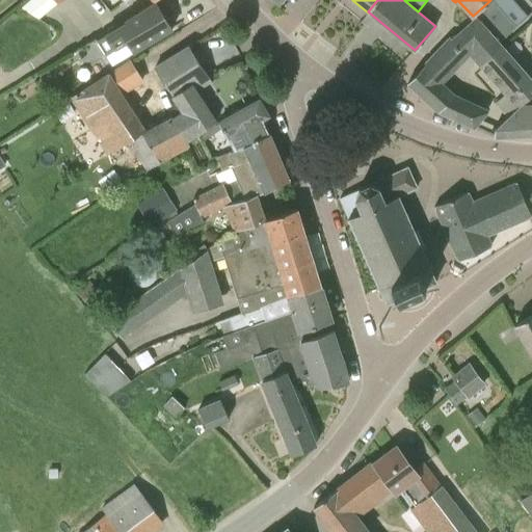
[(134,53),(173,29),(171,28),(155,2),(126,21),(126,23),(97,41),(106,55),(127,43),(134,53)]
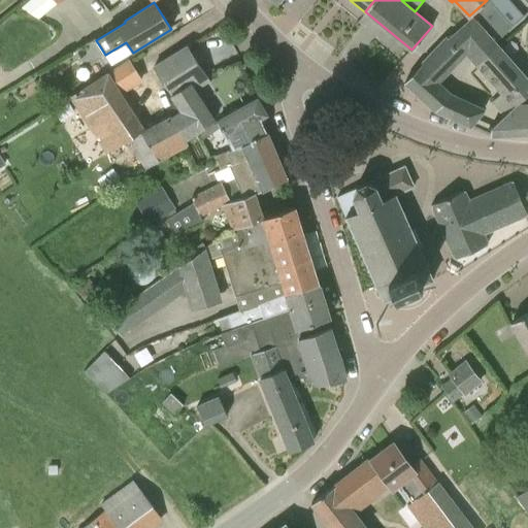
[(459,98),(449,94),(450,94),(437,83),(466,54),(474,63),(495,45),(471,19),(449,38),(448,38),(404,83),(435,110),(449,117),(459,98)]
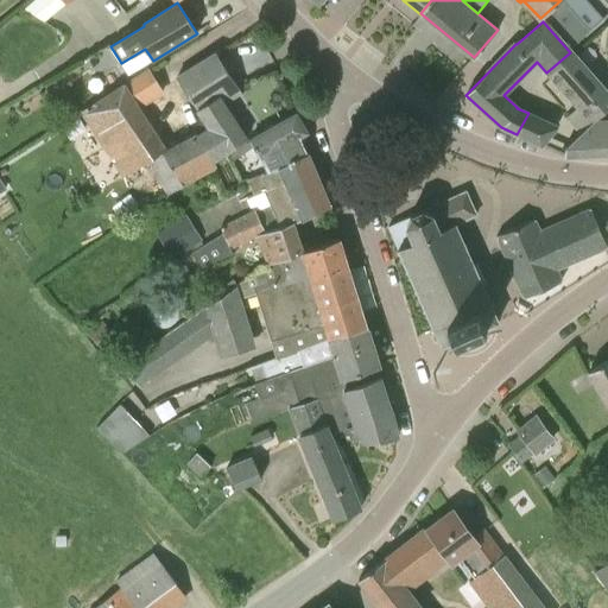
[(546,73),(577,107),(567,116),(580,131),(589,121),(607,106),(603,102),(607,96),(607,94),(570,52),(546,73)]
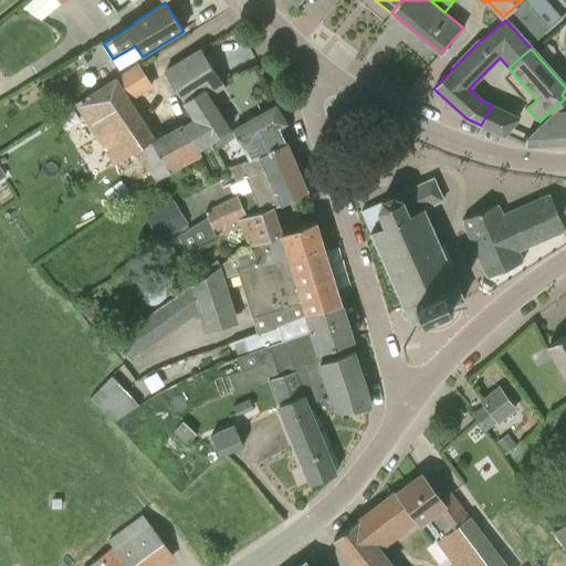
[(194,119),(182,127),(198,150),(229,129),(203,91),(221,81),(201,50),(165,72),(194,119)]
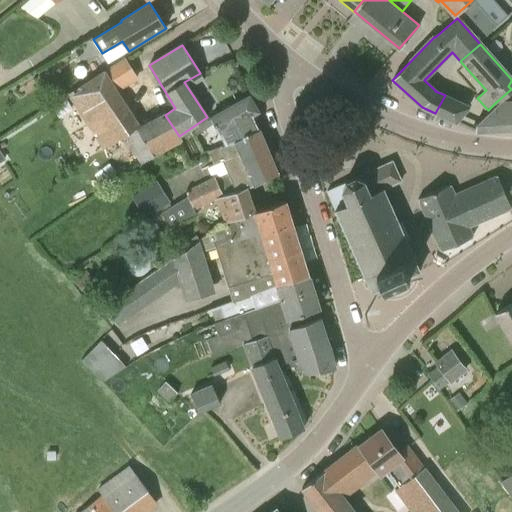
[(181,141),(179,136),(165,115),(141,129),(115,88),(133,76),(123,61),(104,73),(69,94),(102,147),(125,134),(142,163),(181,141)]
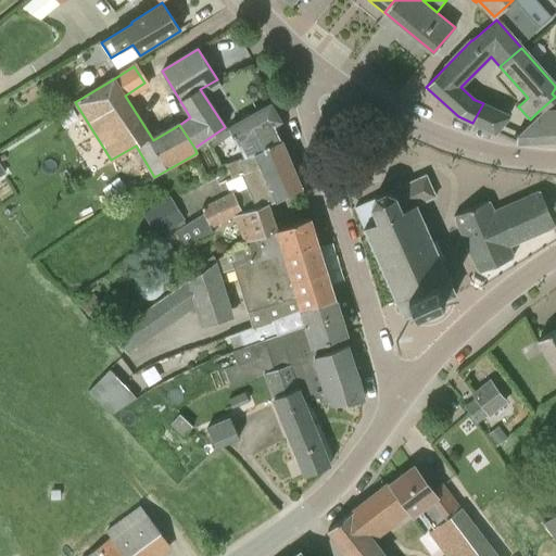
[(272,103),(235,125),(230,127),(244,153),(281,139),(275,123),(280,119),(272,103)]
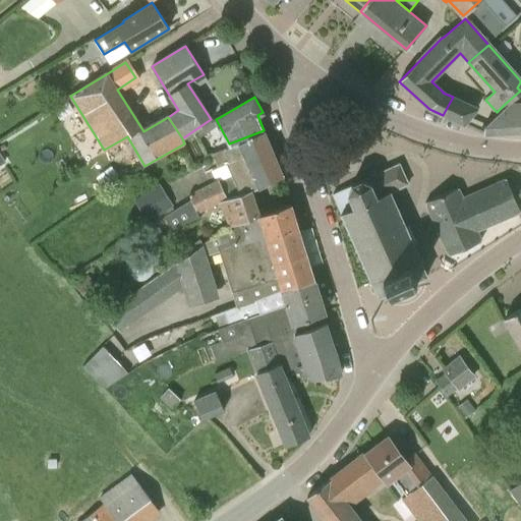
[(453,97),(443,115),(464,124),(477,108),(453,97)]
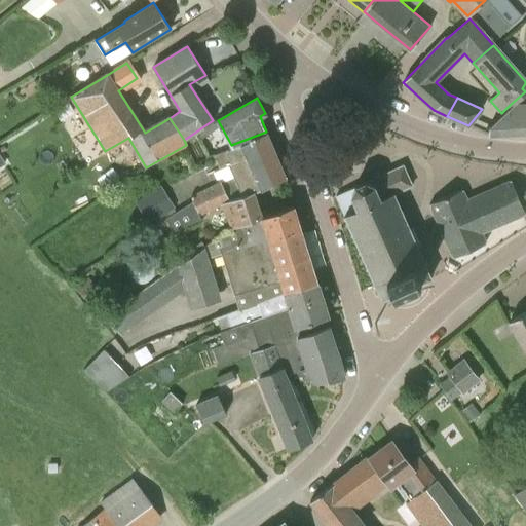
[(525,103),(510,105),(501,113),(502,114),(488,127),(488,135),(525,132),(525,103)]
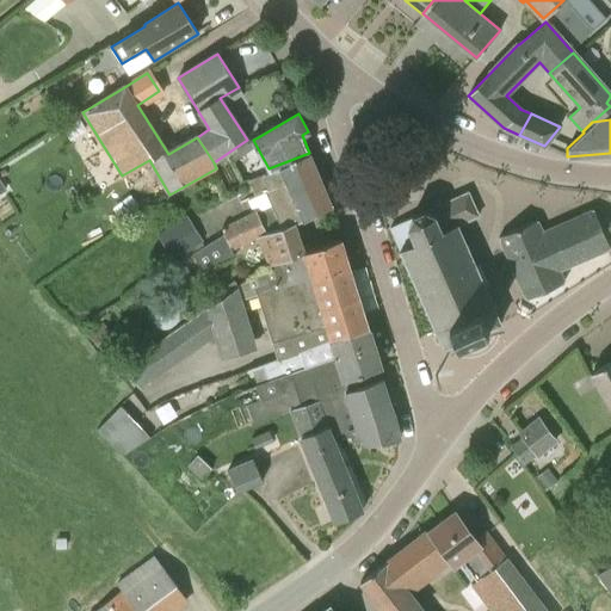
[(332,207),(309,153),(269,168),(271,172),(248,183),(255,197),(266,193),(272,207),(258,214),(266,234),(294,223),(294,224),(332,207)]
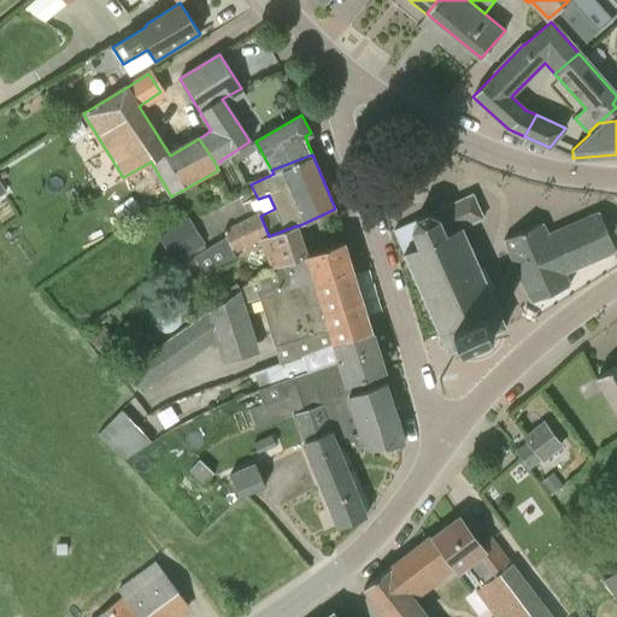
[(0,195),(10,189),(0,174),(0,195)]
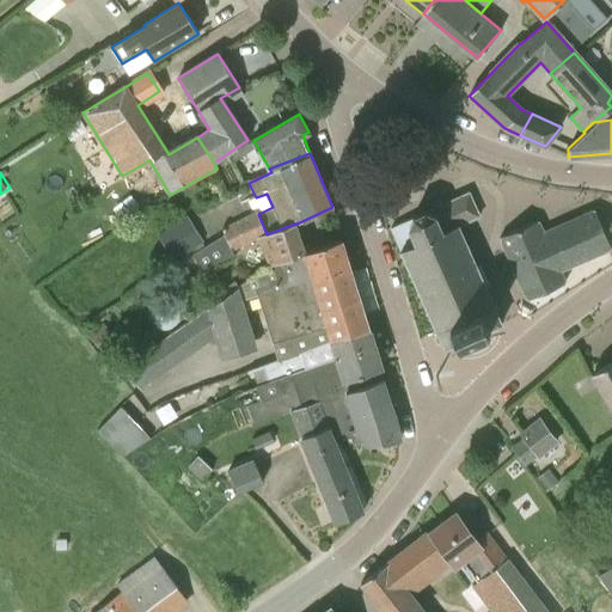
[(434,331),(435,332),(436,332),(445,349),(457,343),(458,346),(461,343),(490,331),(489,329),(501,324),(494,307),(496,306),(495,304),(494,305),(485,287),(487,287),(487,286),(488,285),(479,264),(478,265),(477,264),(476,265),(467,248),(470,248),(469,245),(467,245),(459,228),(460,227),(460,225),(479,216),(469,193),(426,212),(423,212),(414,216),(414,215),(412,218),(391,228),(402,251),(399,252),(401,254),(402,254),(410,271),(409,271),(409,274),(411,273),(418,291),(417,292),(418,293),(420,293),(427,310),(426,311),(427,313),(428,312),(436,330),(434,331)]
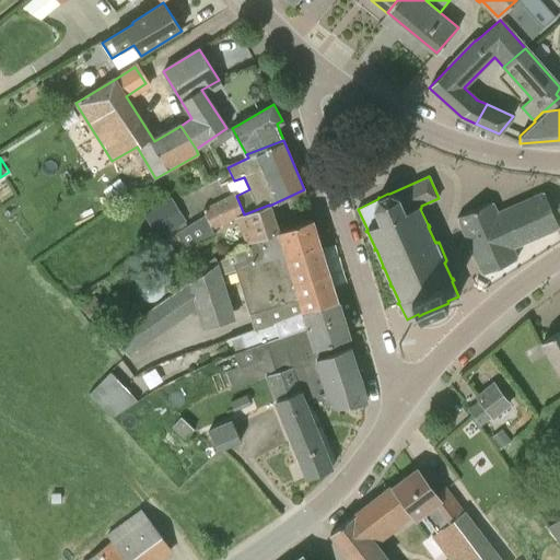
[(173,193),(147,209),(162,234),(189,218),(173,193)]
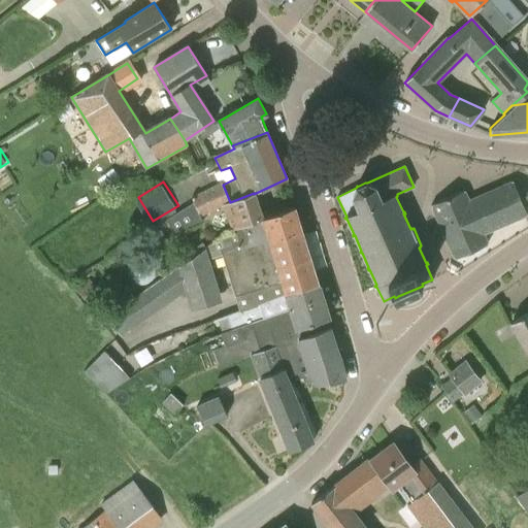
[(483,233),(523,216),(527,213),(523,203),(527,200),(527,194),(526,189),(518,192),(514,182),(468,201),(464,191),(431,204),(455,258),(488,244),(483,233)]
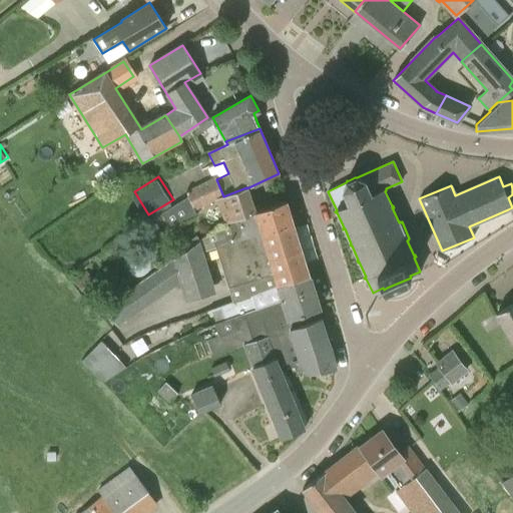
[(254,211),(246,188),(246,187),(223,196),(216,179),(215,180),(214,177),(185,192),(188,197),(161,212),(169,228),(196,214),(194,209),(214,198),(224,223),(254,211)]
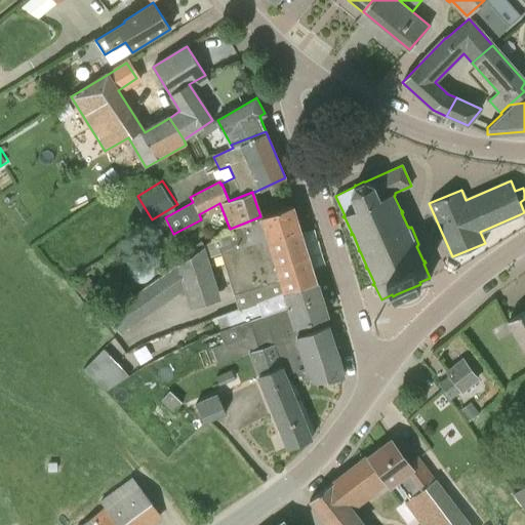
[(261,217),(260,216),(230,229),(175,265),(176,267),(168,273),(108,317),(120,334),(185,289),(192,309),(220,299),(207,258),(221,254),(239,310),(285,291),(317,281),(293,205),(261,217)]
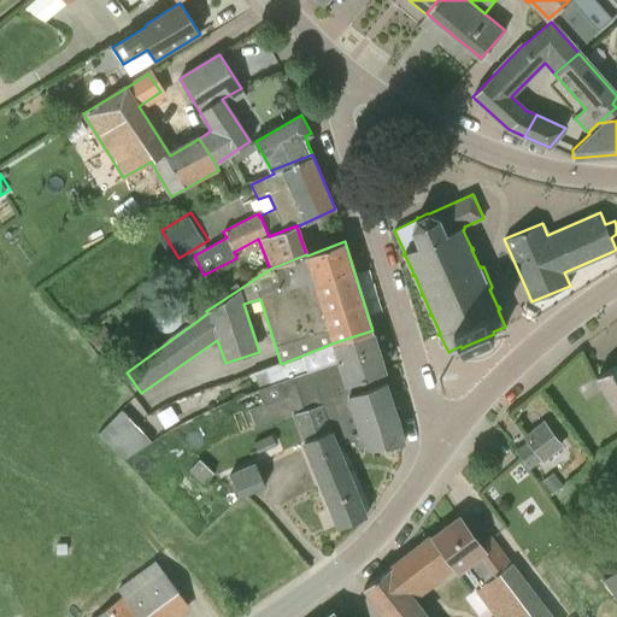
[(206,294),(188,306),(195,317),(213,305),(206,294)]
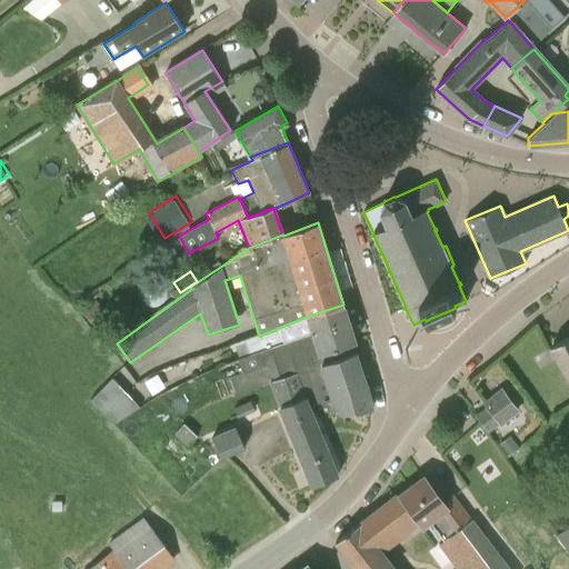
[(82,313),(97,329),(109,319),(95,302),(82,313)]
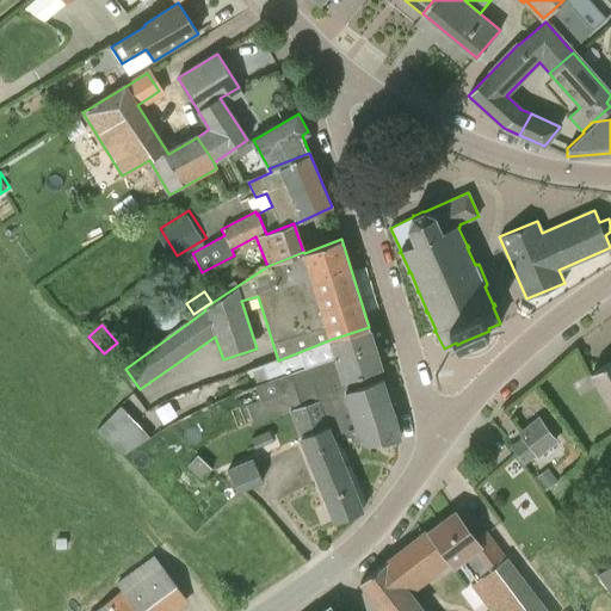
[(370,332),(369,327),(332,339),(278,360),(258,368),(264,383),(338,357),(345,381),(381,368),(380,364),(370,332)]
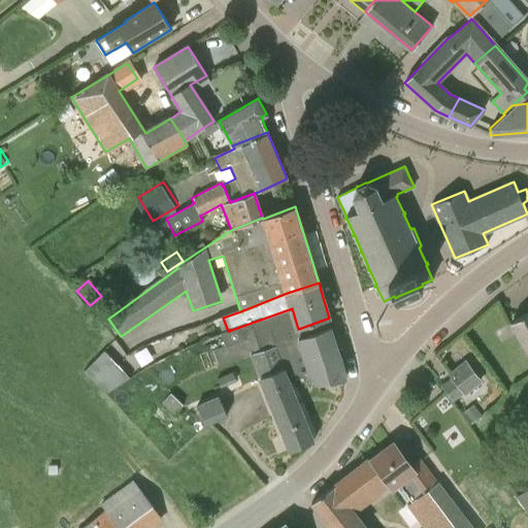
[(252,354),(261,377),(285,369),(289,382),(319,384),(344,380),(345,380),(345,378),(347,378),(340,356),(330,327),(294,339),(291,331),(298,329),(292,308),(228,331),(222,333),(226,345),(211,351),(218,367),(252,354)]
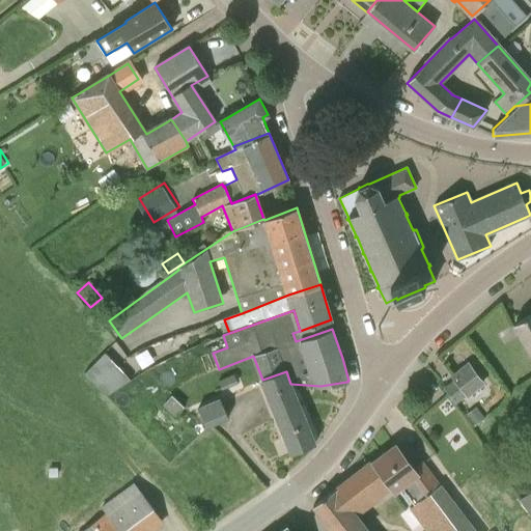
[(530,353),(530,313),(513,324),(530,353)]
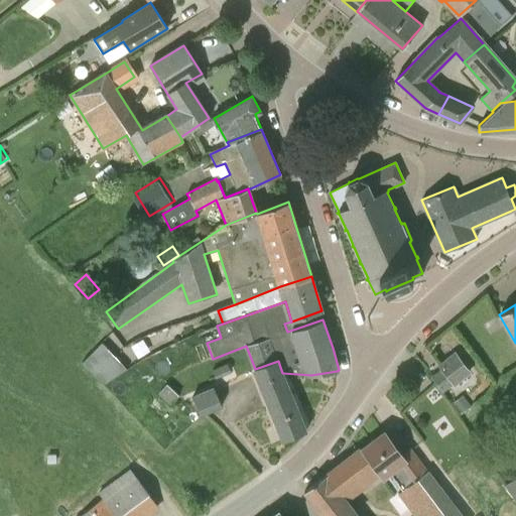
[(105,339),(86,358),(109,382),(128,363),(105,339)]
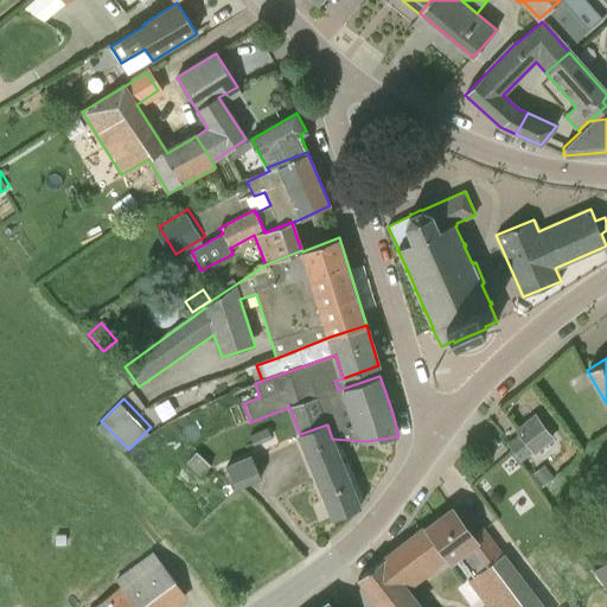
[(537,416),(517,432),(519,435),(508,445),(519,460),(525,458),(547,441),(553,436),(537,416)]
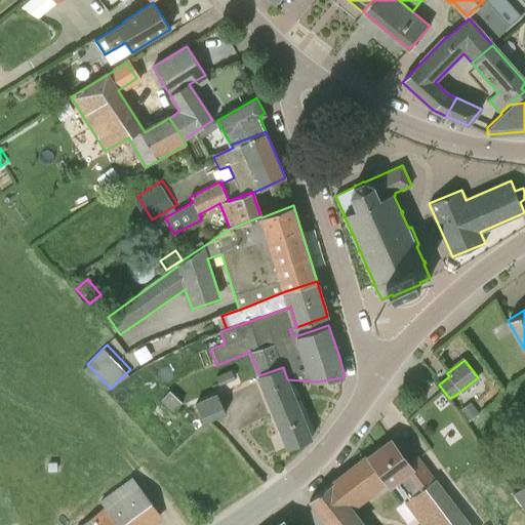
[(287,379),(283,367),(259,375),(280,430),(288,449),(312,439),(287,379)]
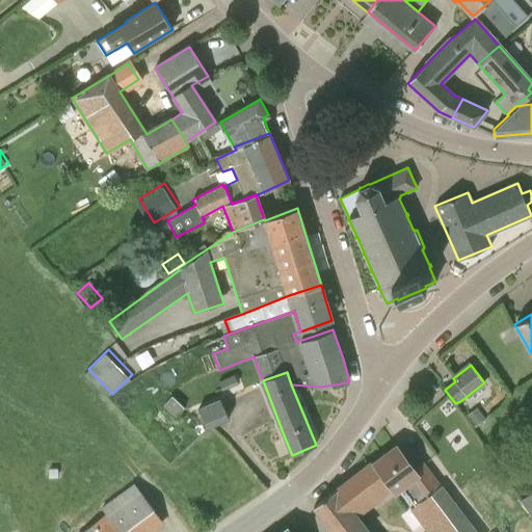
[(235,376),(219,383),(222,392),(238,384),(235,376)]
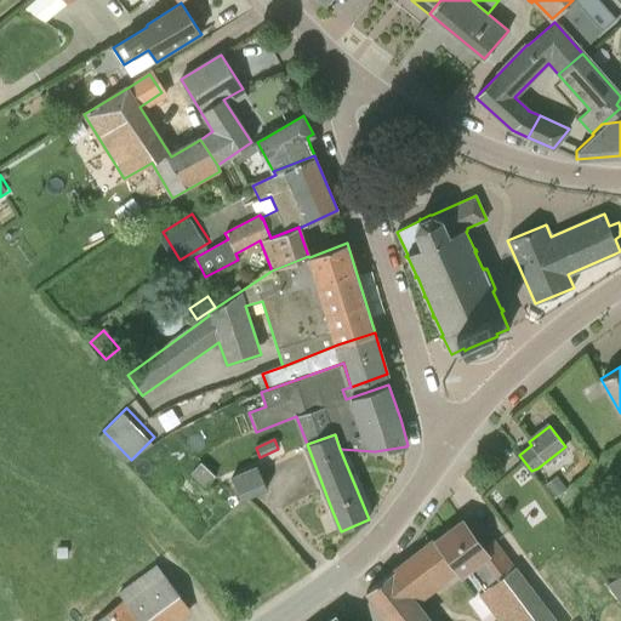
[(215,476),(200,462),(192,473),(205,486),(215,476)]
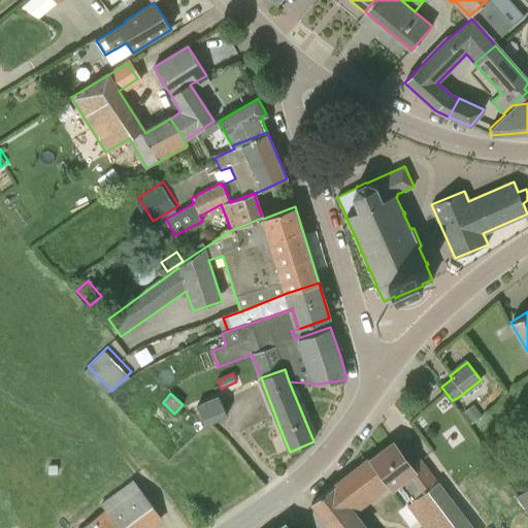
[(220,397),(197,406),(205,425),(227,415),(220,397)]
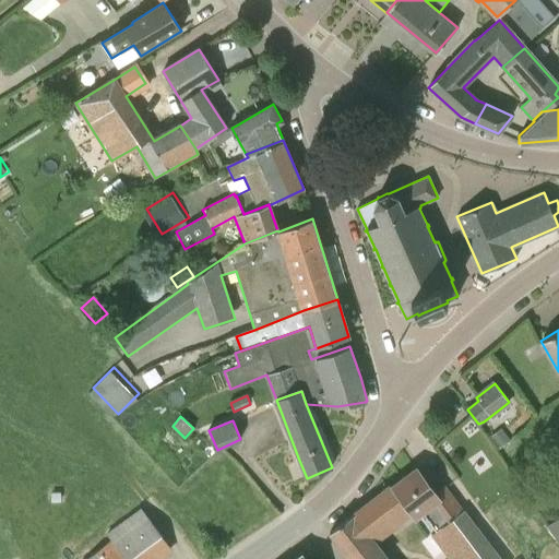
[(501,428),(489,437),(498,449),(510,440),(501,428)]
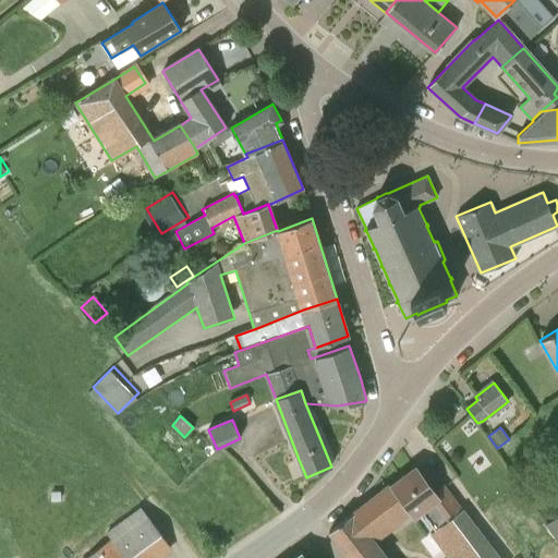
[(450,557),(500,557),(445,486),(435,494),(415,468),(390,487),(389,485),(366,502),(351,514),(371,541),(372,540),(386,529),(410,511),(414,516),(424,509),(438,530),(433,534),(450,557)]
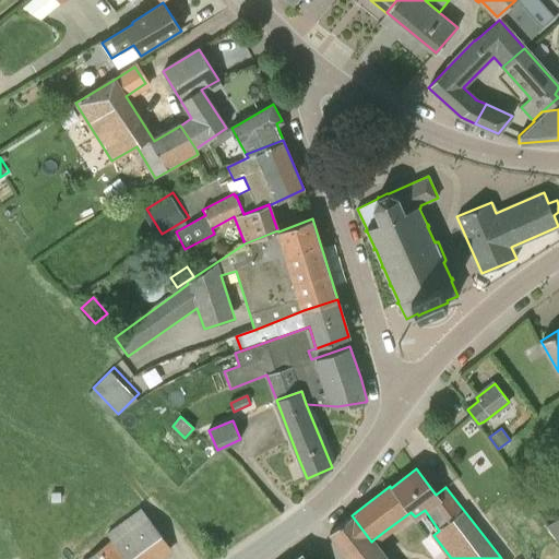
[(154,558),(169,548),(142,512),(108,536),(110,540),(86,558),(154,558)]
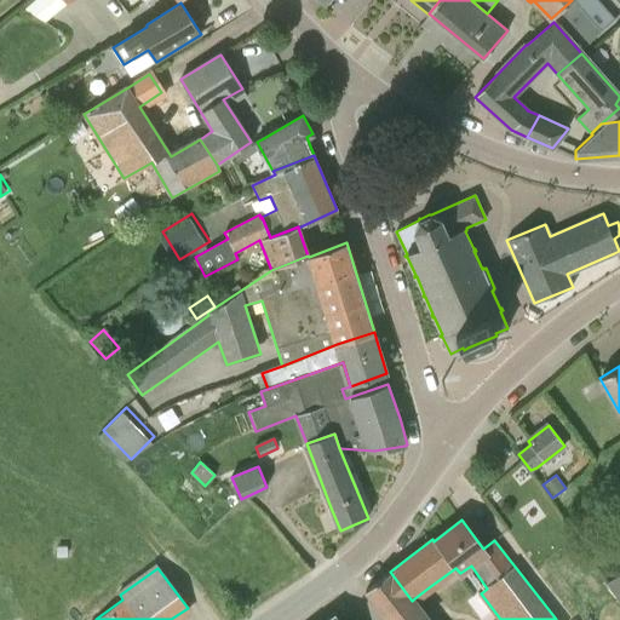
[(428,619),(413,600),(412,601),(390,572),(365,591),(385,619),(428,619)]
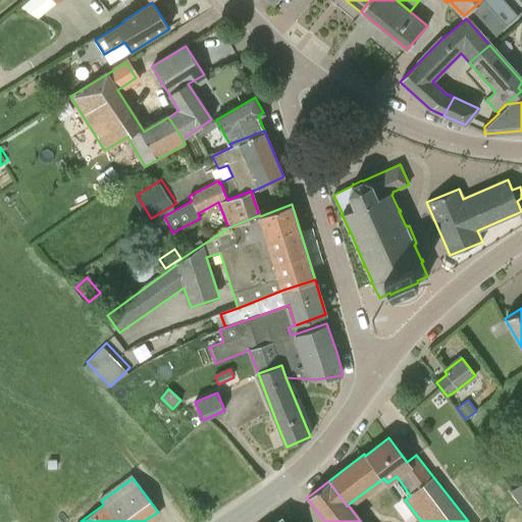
[(521,484),(511,492),(521,508),(521,484)]
